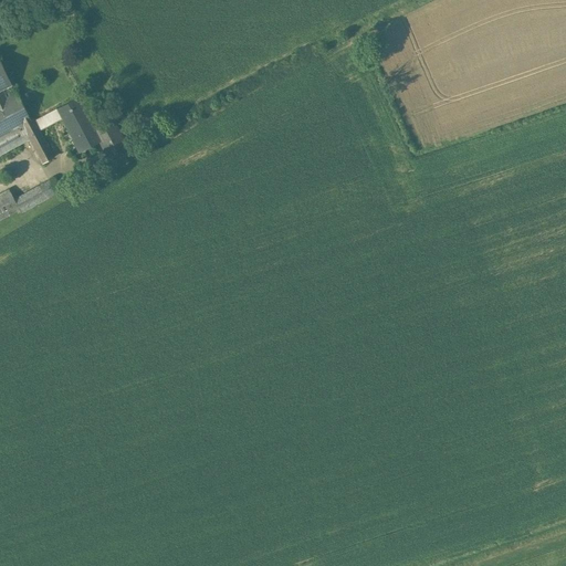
[(0,90),(2,90),(11,85),(0,61),(0,90)]
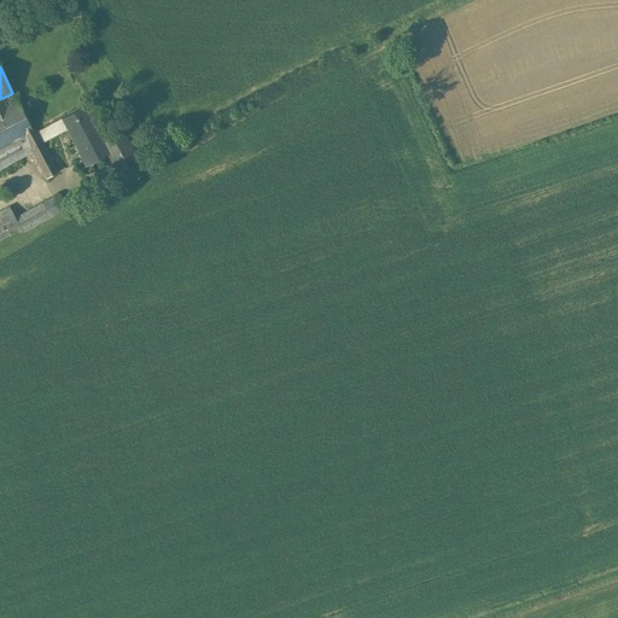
[(0,168),(31,151),(46,179),(58,172),(44,144),(44,143),(38,132),(36,129),(34,130),(18,99),(6,106),(3,98),(0,98),(0,168)]
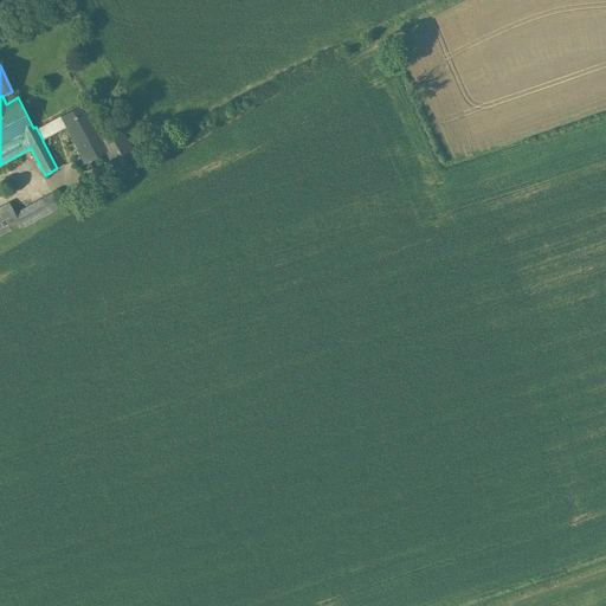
[(85,103),(60,117),(37,129),(43,140),(68,127),(78,147),(77,148),(83,159),(96,153),(97,156),(108,152),(120,173),(118,173),(121,176),(134,169),(130,162),(136,159),(120,128),(102,137),(89,115),(91,114),(85,103)]
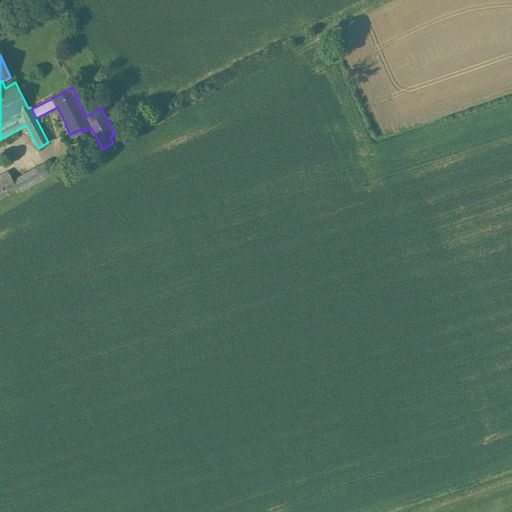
[(13,180),(12,180),(17,189),(19,193),(56,172),(49,160),(13,180)]
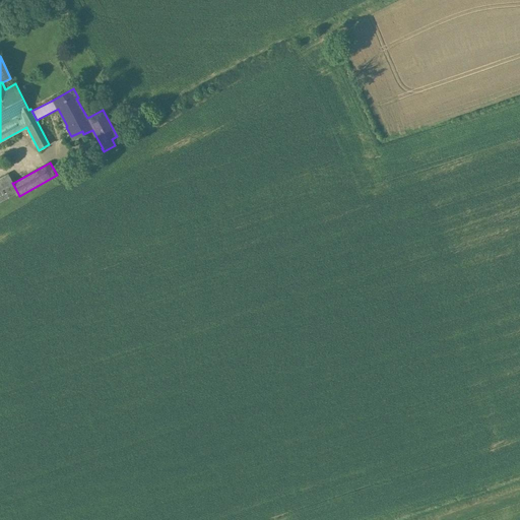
[(8,174),(0,178),(0,201),(17,192),(12,183),(13,183),(8,174)]
